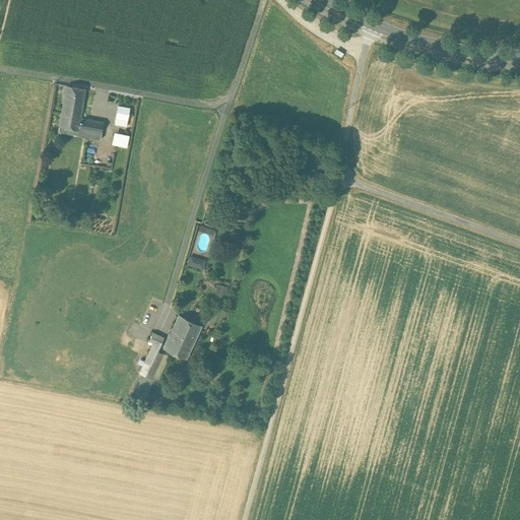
[(84,89),(66,86),(58,132),(76,135),(77,129),(87,131),(89,120),(79,118),(84,89)]
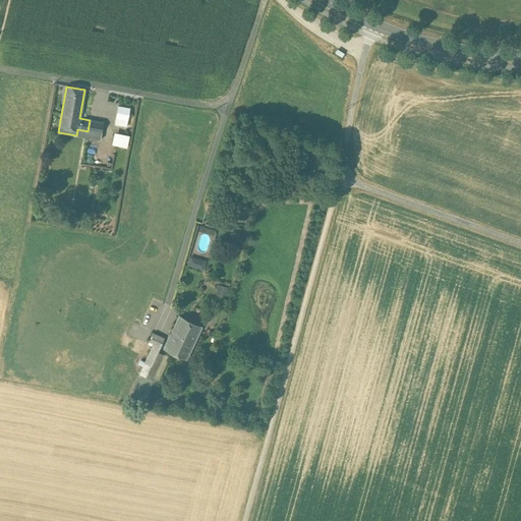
[(117,106),(115,117),(127,119),(129,108),(117,106)]
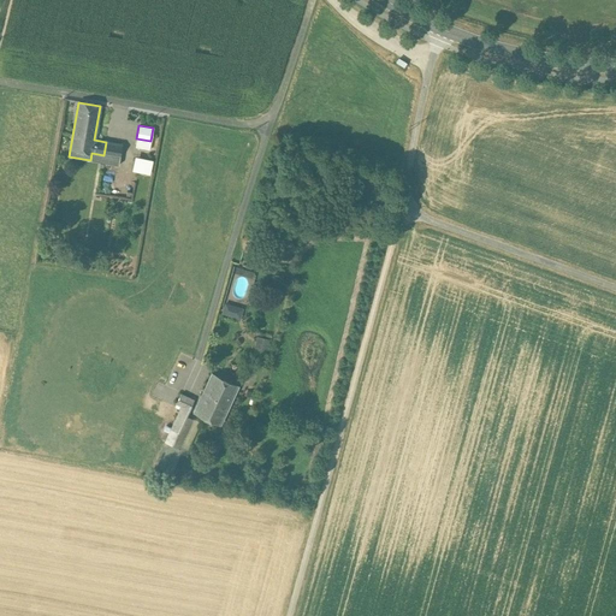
[(122,144),(106,142),(104,155),(119,158),(122,144)]
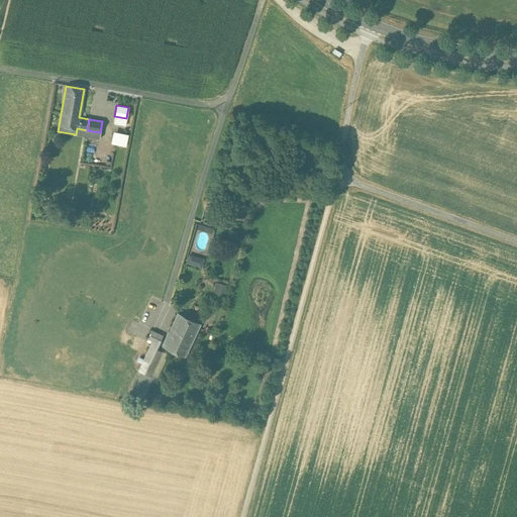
[(87,130),(77,128),(76,134),(99,138),(100,132),(87,130)]
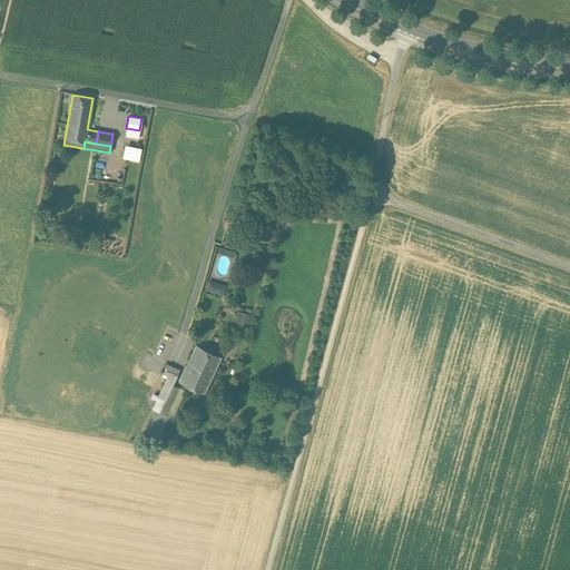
[(121,157),(138,160),(141,147),(125,144),(121,157)]
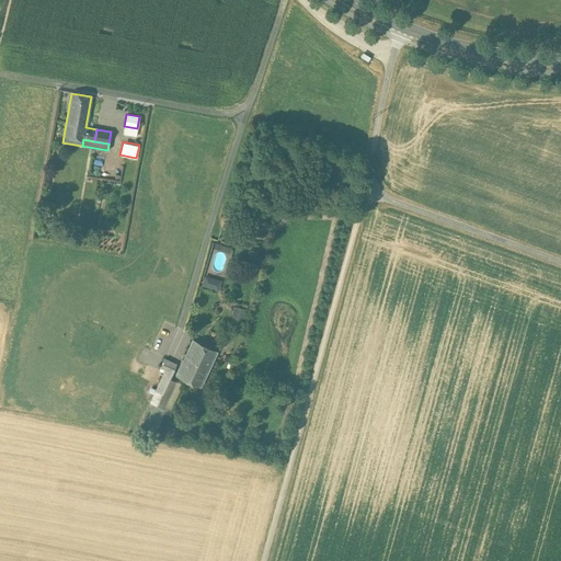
[(232,255),(235,248),(218,242),(216,250),(232,255)]
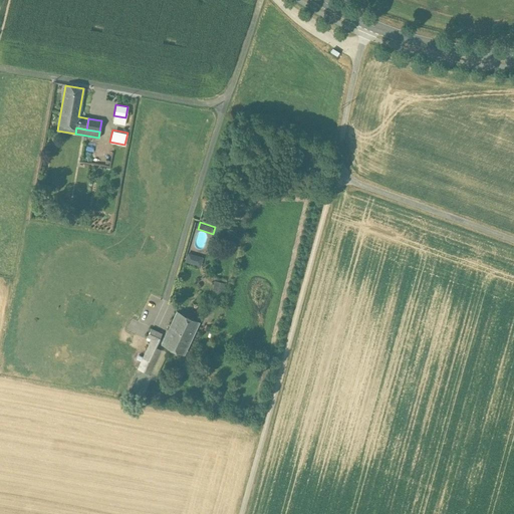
[(185,262),(199,267),(202,259),(188,254),(185,262)]
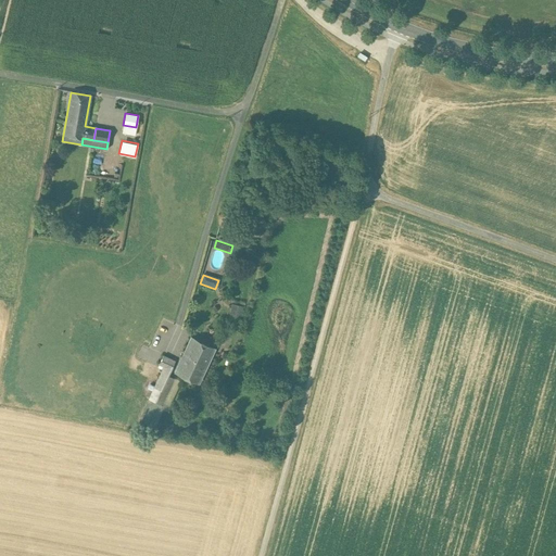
[(242,307),(234,305),(231,314),(240,316),(242,307)]
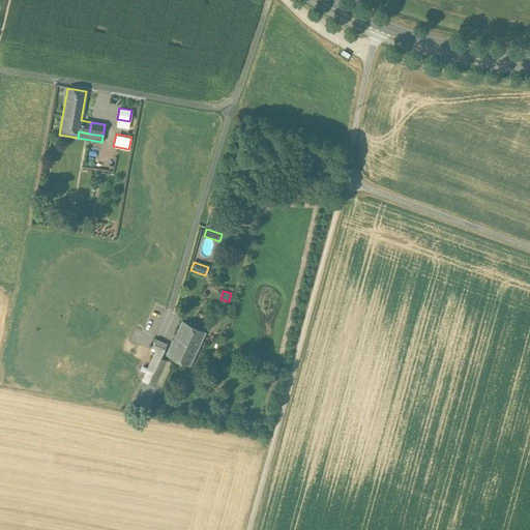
[(204,331),(182,321),(167,355),(188,365),(204,331)]
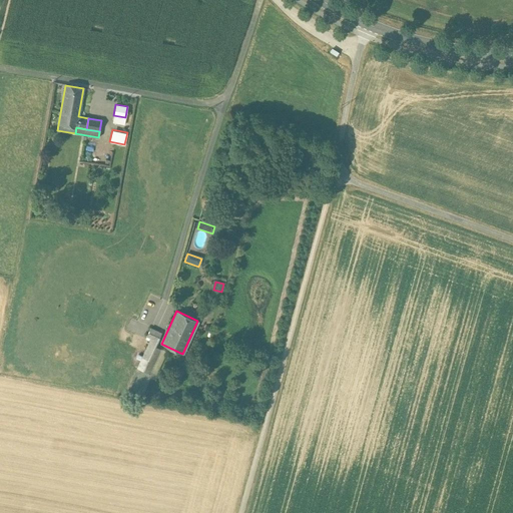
[(151,328),(147,337),(146,339),(149,341),(144,353),(137,368),(142,370),(149,374),(160,349),(155,347),(161,333),(151,328)]
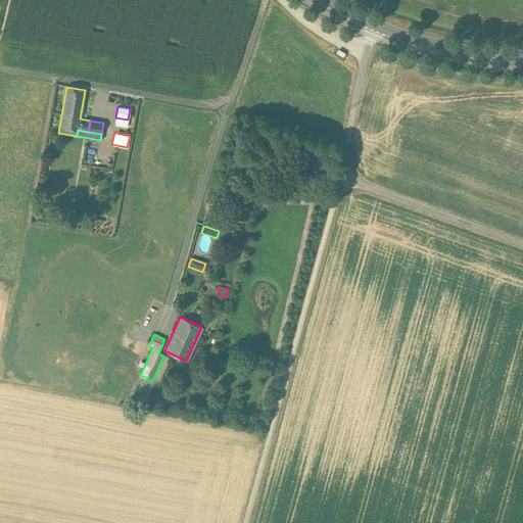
[(163,355),(152,381),(150,384),(156,387),(170,359),(163,355)]
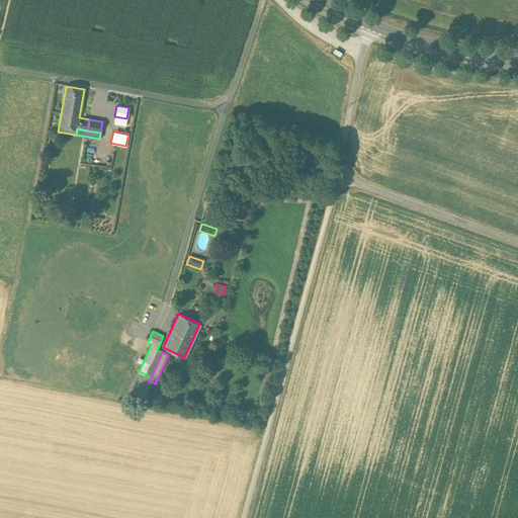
[(146,356),(138,353),(131,368),(139,371),(146,356)]
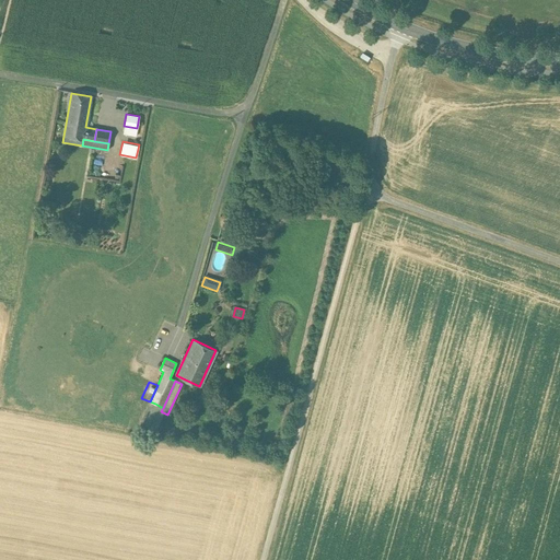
[(161,411),(153,407),(147,422),(154,426),(161,411)]
